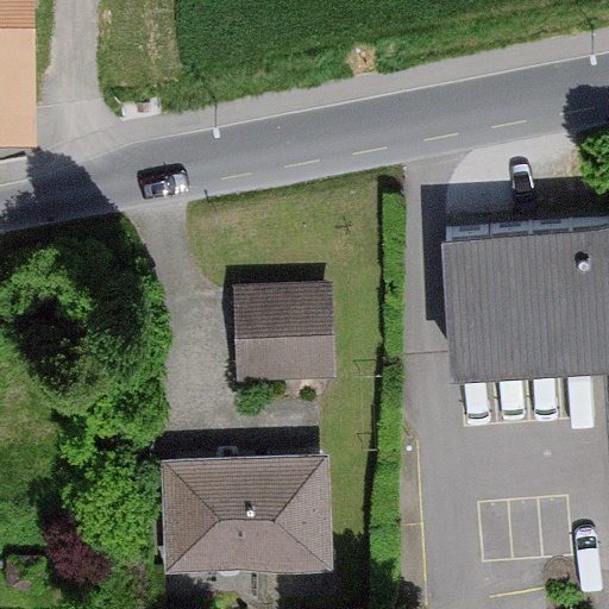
[(0,0),(0,118),(41,118),(37,0),(0,0)]
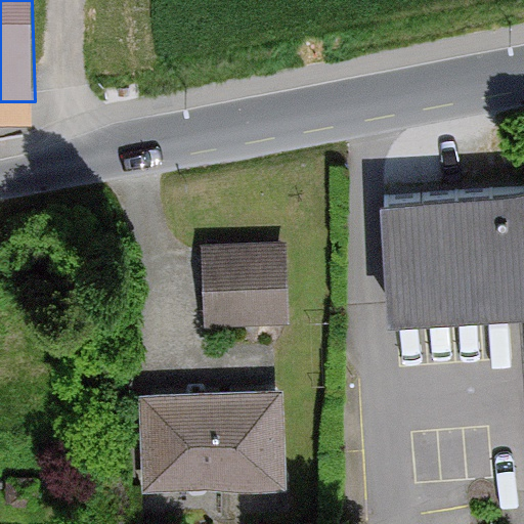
[(523,185),(380,194),(387,314),(523,305),(523,185)]
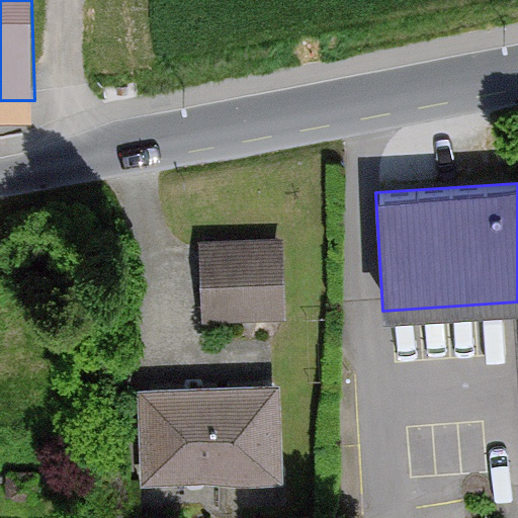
[(192,323),(285,320),(282,241),(189,245),(192,323)]
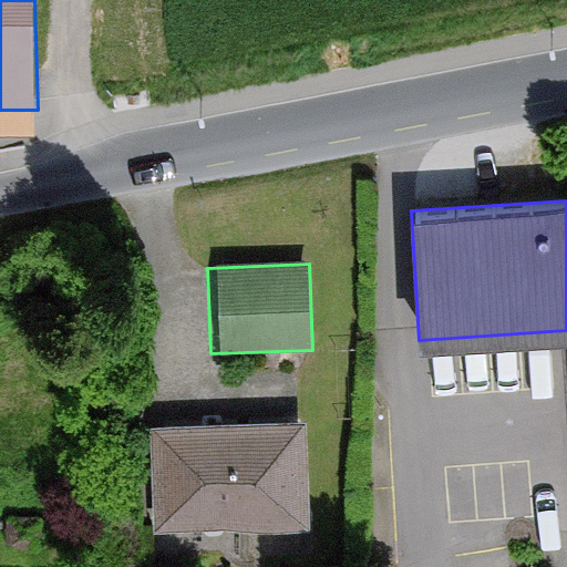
[(310,516),(307,418),(147,425),(152,523),(310,516)]
